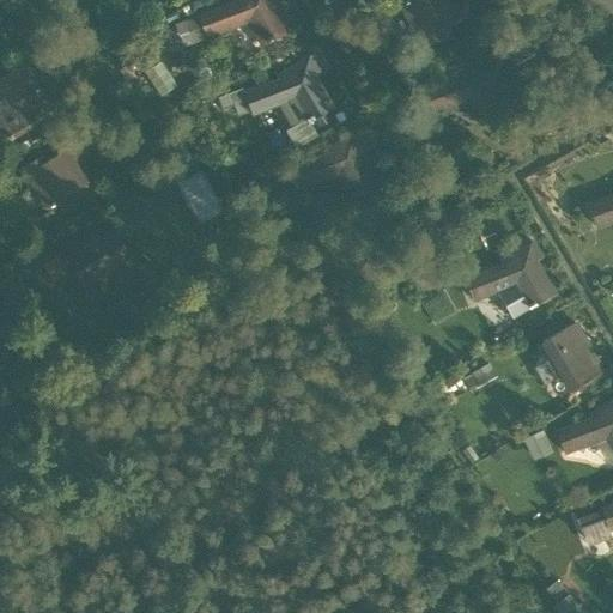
[(248,20),(262,46),(286,32),(267,0),(241,0),(236,4),(199,18),(205,36),(248,20)]
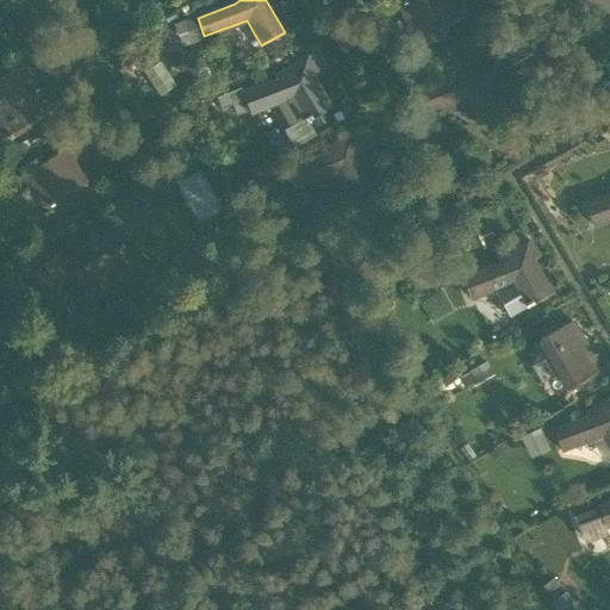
[(409,0),(400,6),(423,45),(439,37),(435,31),(456,18),(446,0),(409,0)]
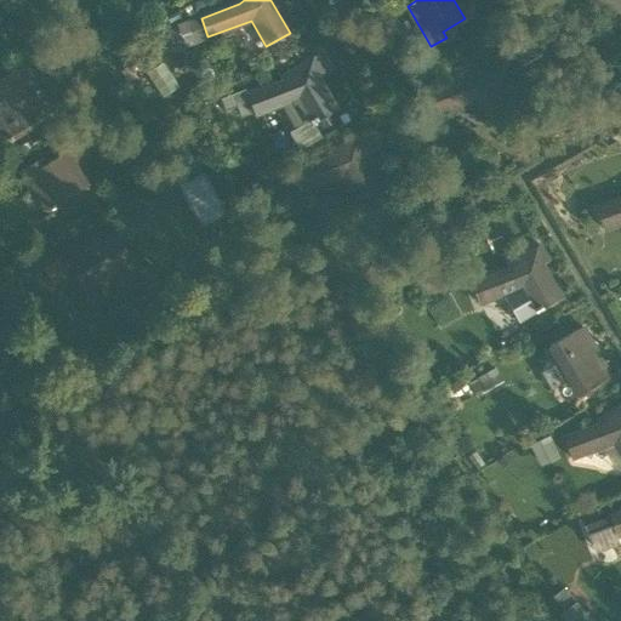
[(192,43),(208,36),(201,18),(184,24),(192,43)]
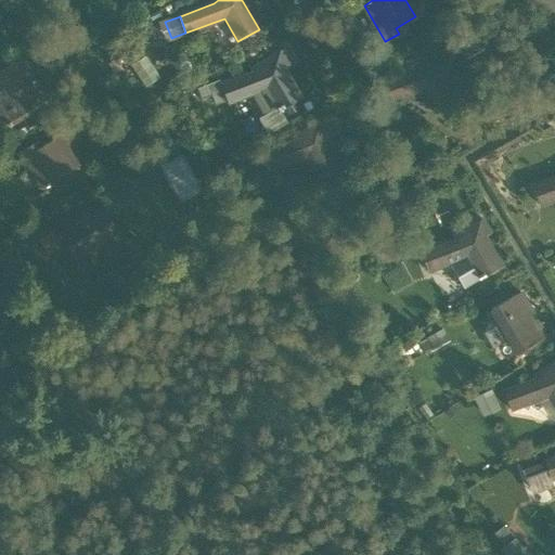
[(271,99),(279,112),(280,111),(300,98),(282,67),(288,63),(281,51),(258,65),(260,69),(255,72),(220,85),(226,100),(227,102),(249,93),(265,88),(271,99)]
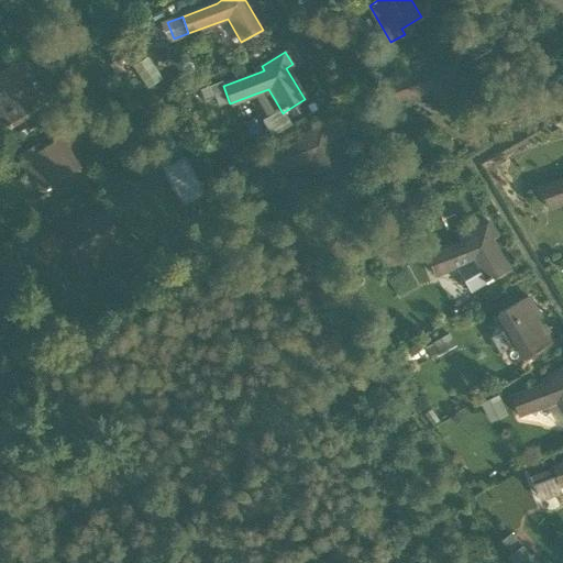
[(146,57),(132,67),(147,89),(162,79),(146,57)]
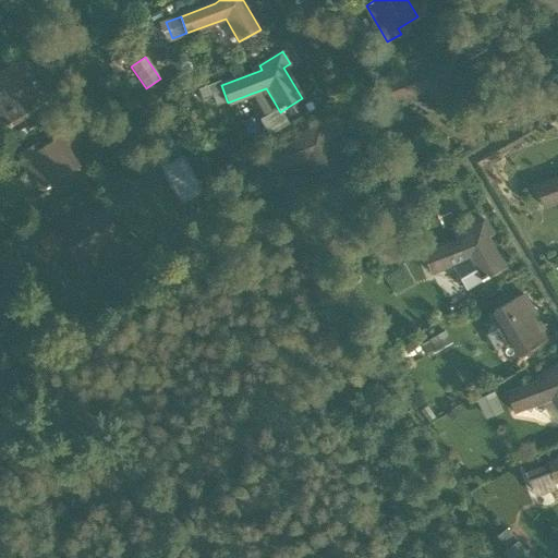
[(19,60),(14,62),(22,74),(26,72),(19,60)]
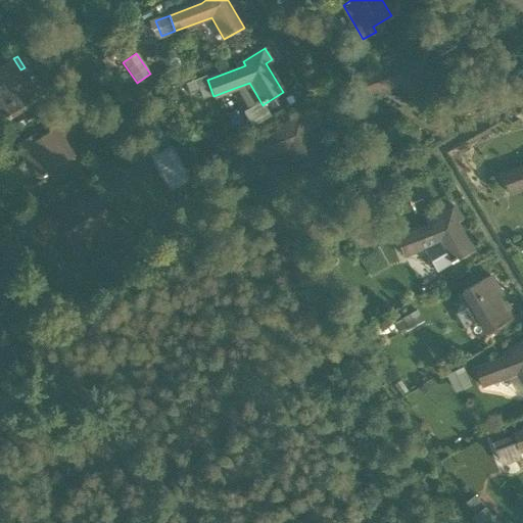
[(8,98),(15,110),(37,98),(24,76),(20,69),(13,58),(0,65),(0,99),(1,102),(8,98)]
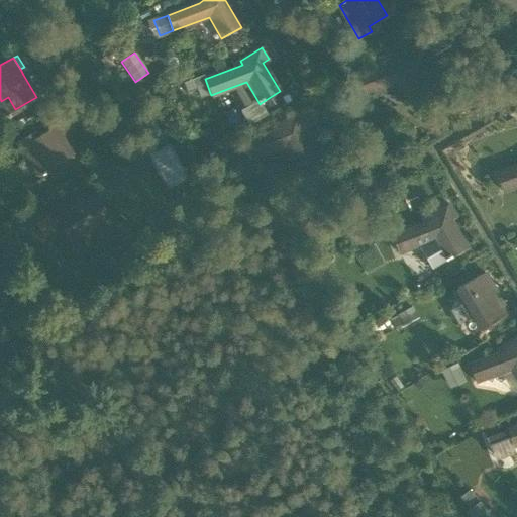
[(50,69),(55,82),(63,79),(59,67),(50,69)]
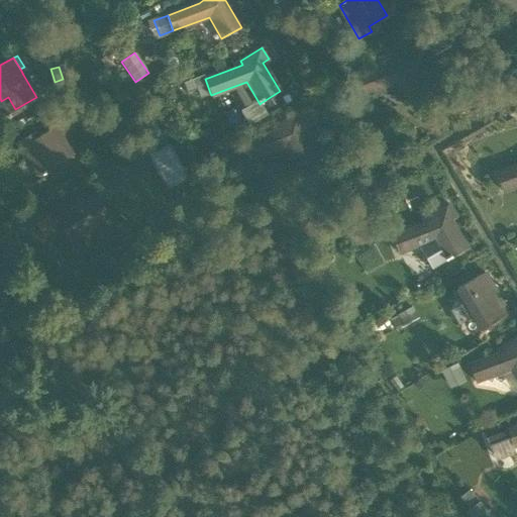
[(171,68),(156,76),(163,88),(178,79),(171,68)]
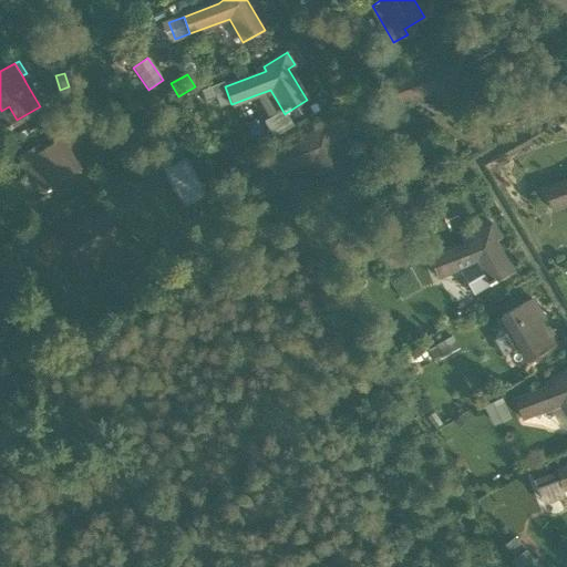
[(26,82),(40,106),(47,102),(32,79),(26,82)]
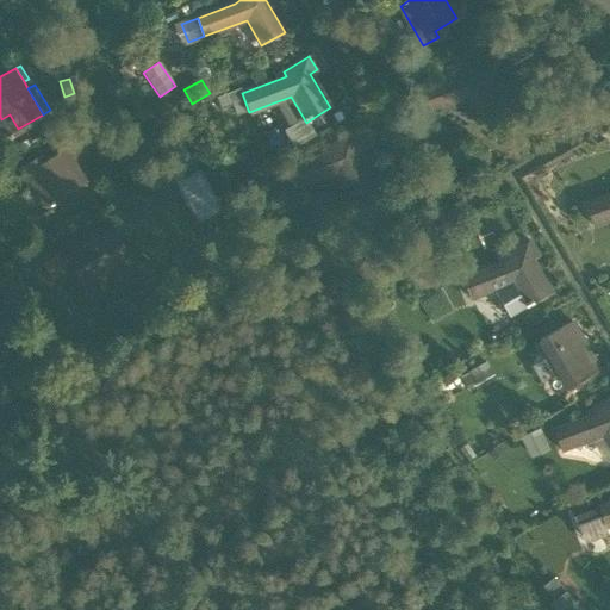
[(502,87),(491,93),(500,110),(511,104),(502,87)]
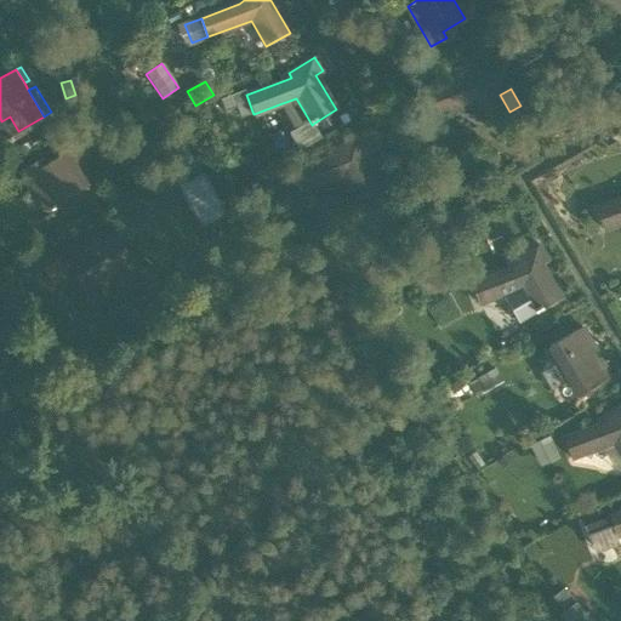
[(241,115),(252,112),(246,95),(245,90),(233,95),(238,107),(241,115)]
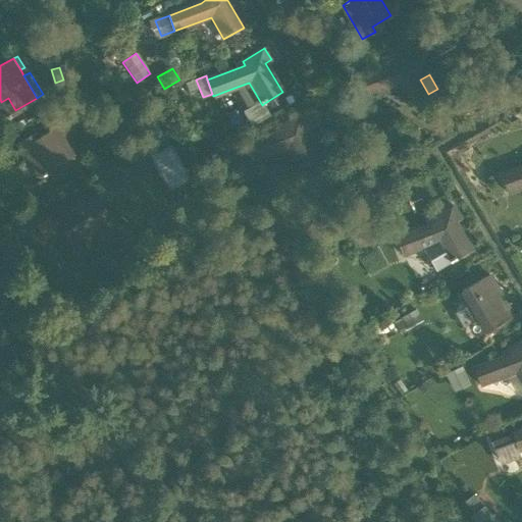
[(189,94),(200,90),(196,80),(185,84),(189,94)]
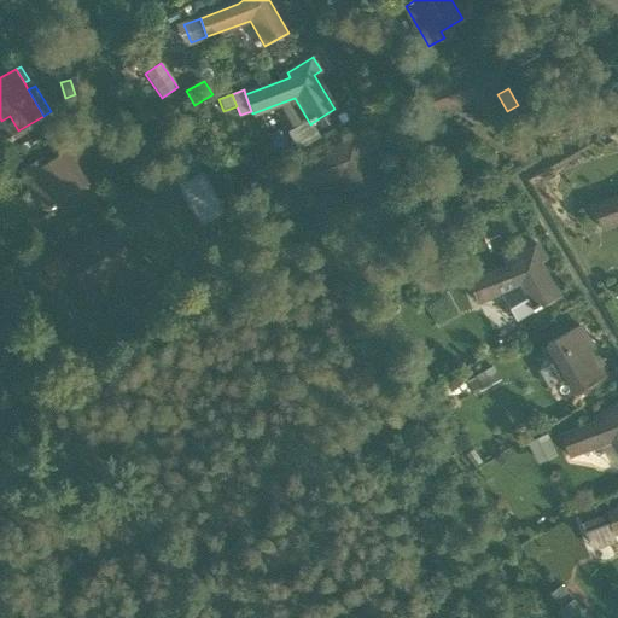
[(278,104),(293,130),(298,127),(292,116),(302,110),(295,98),(278,104)]
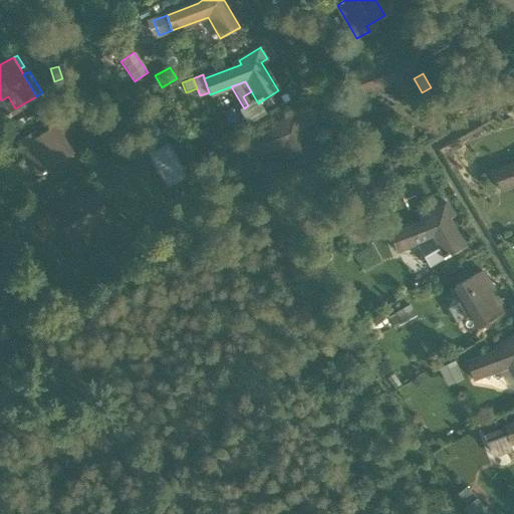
[(265,113),(259,102),(258,103),(251,91),(243,96),(248,105),(244,108),(240,110),(247,123),(265,113)]
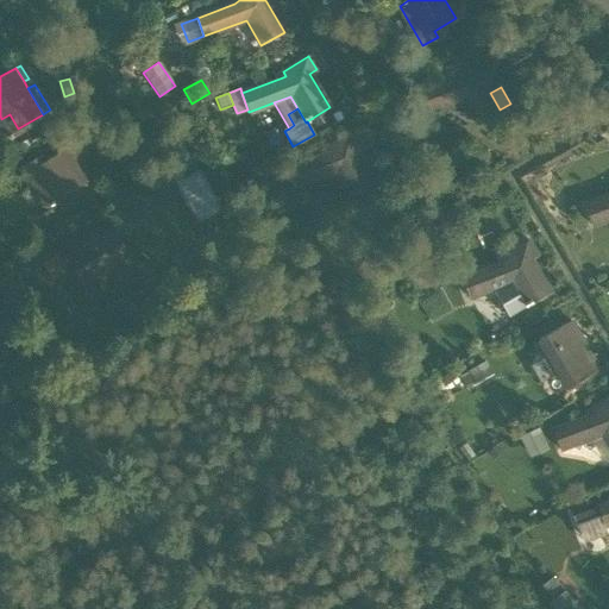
[(1,119),(0,115),(0,138),(18,129),(10,114),(1,119)]
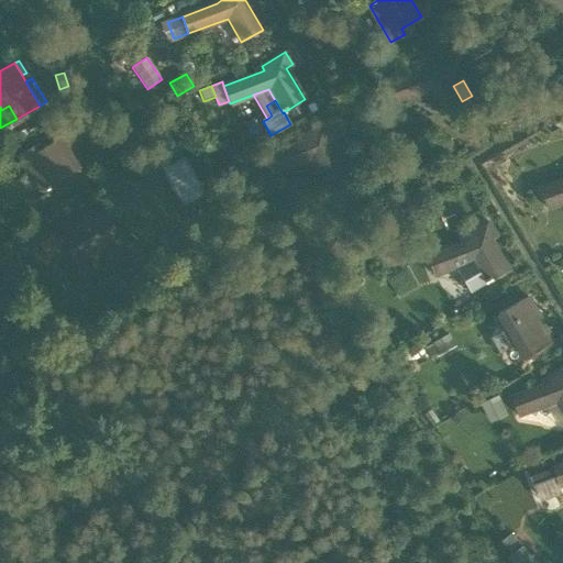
[(310,159),(323,184),(345,170),(328,139),(333,135),(327,123),(304,138),(306,141),(300,144),(265,156),(272,174),(310,159)]
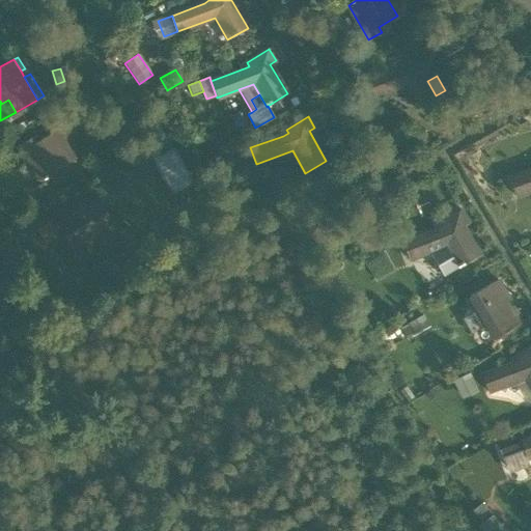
[(157,120),(138,131),(149,152),(168,142),(157,120)]
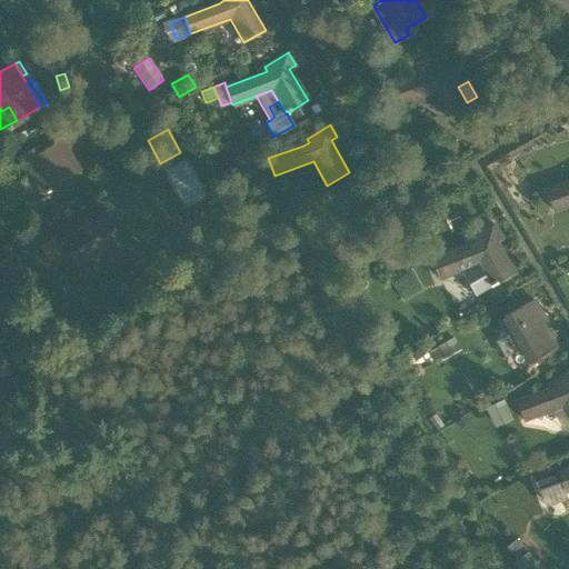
[(22,155),(43,192),(78,171),(60,140),(35,156),(31,150),(22,155)]
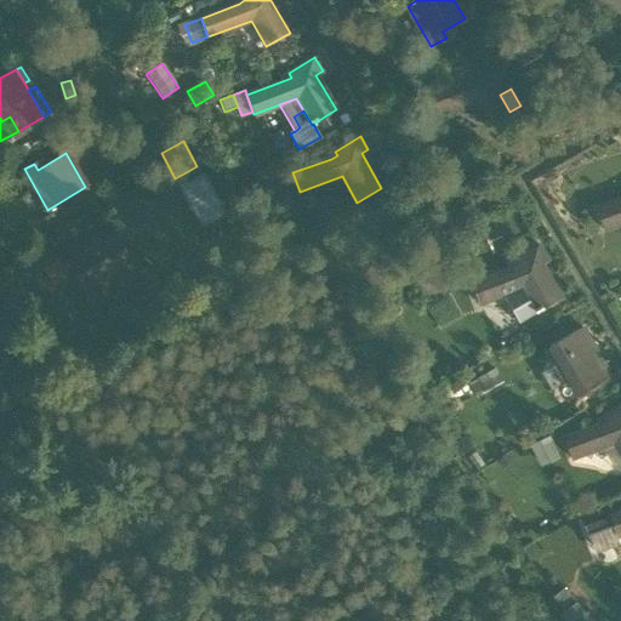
[(620,201),(598,210),(604,229),(620,222),(620,201)]
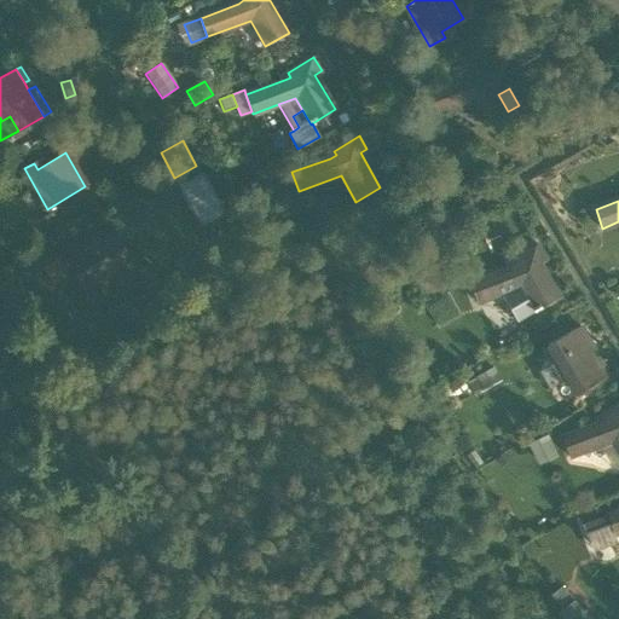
[(134,268),(133,266),(136,265),(132,260),(129,261),(110,229),(58,259),(67,273),(67,275),(73,271),(84,289),(88,296),(114,281),(123,295),(143,283),(134,268)]
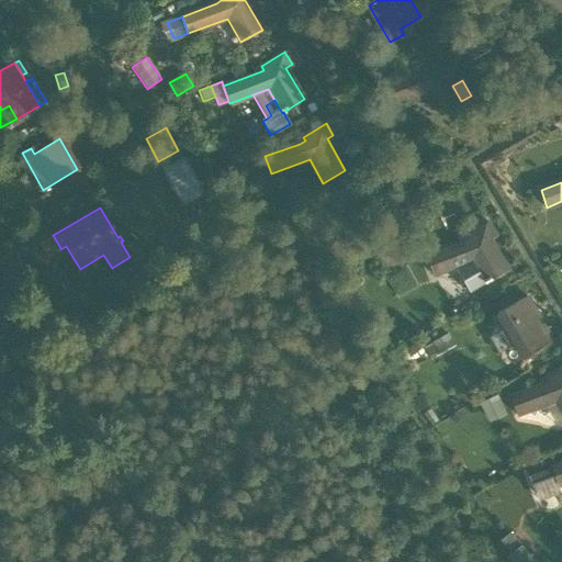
[(471,259),(485,283),(508,269),(490,238),(496,234),(489,223),(470,234),(472,237),(462,244),(427,256),(434,273),(452,266),(471,259)]
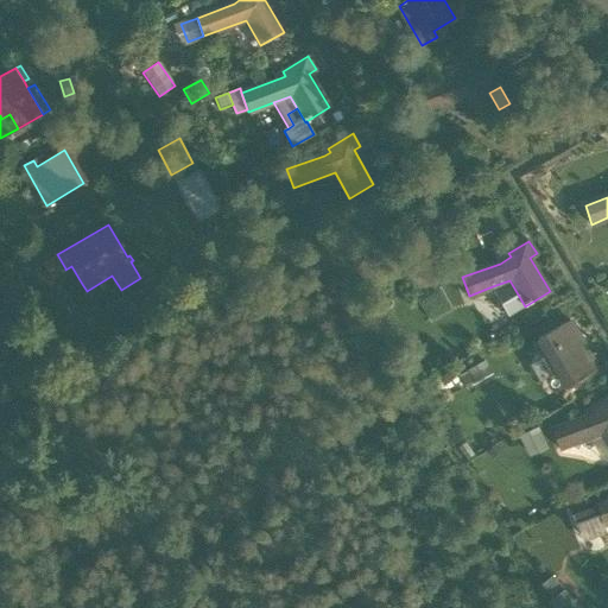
[(43,263),(51,277),(65,268),(57,254),(43,263)]
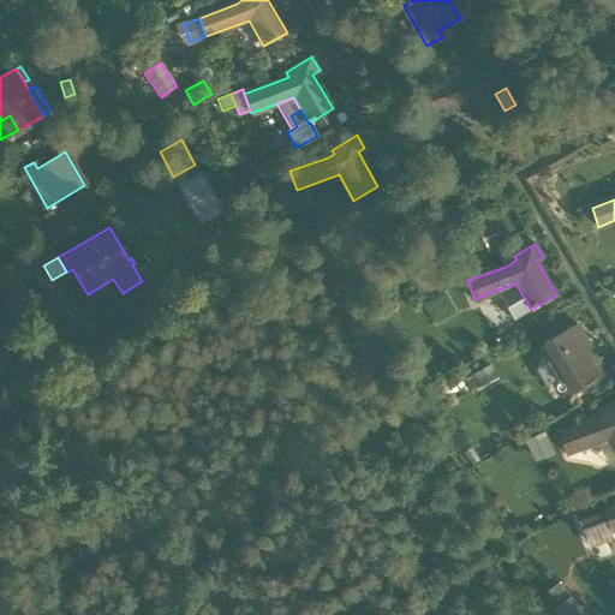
[(515,284),(495,291),(513,320),(531,310),(515,284)]
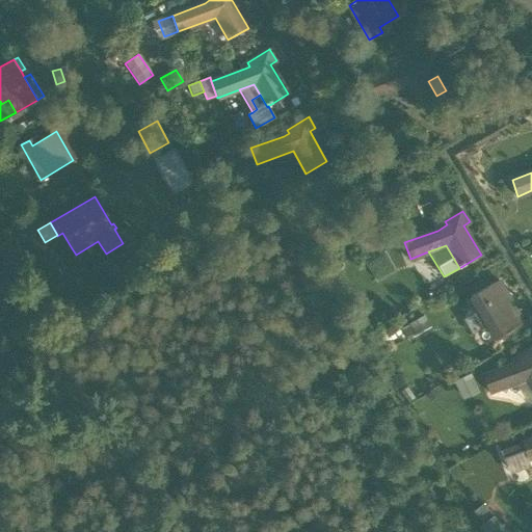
[(376,282),(396,271),(386,249),(365,259),(376,282)]
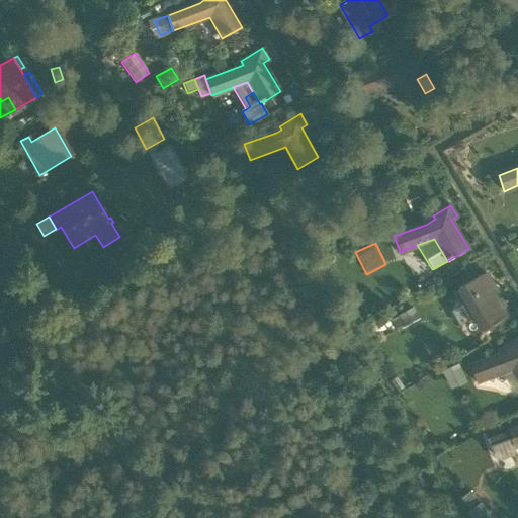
[(458,289),(482,330),(505,316),(489,289),(494,286),(486,273),(458,289)]
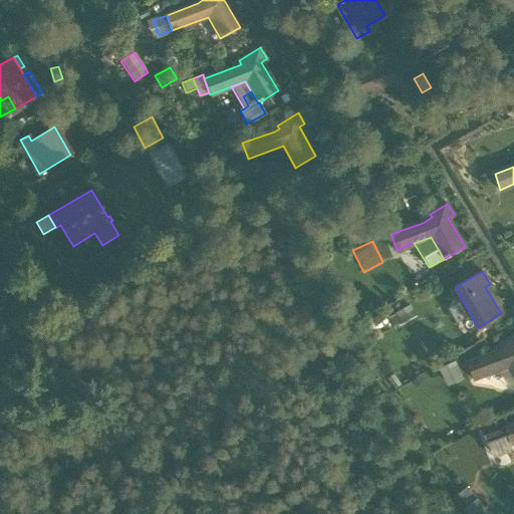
[(507,366),(513,376),(513,337),(501,345),(503,348),(499,351),(466,363),(472,379),(507,366)]
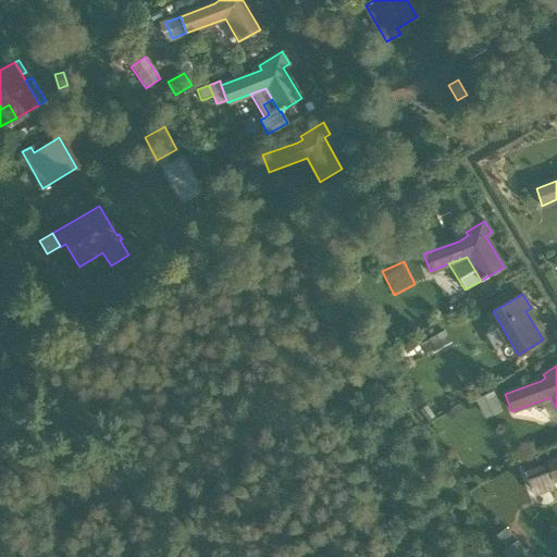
[(494,391),(478,397),(484,416),(502,409),(494,391)]
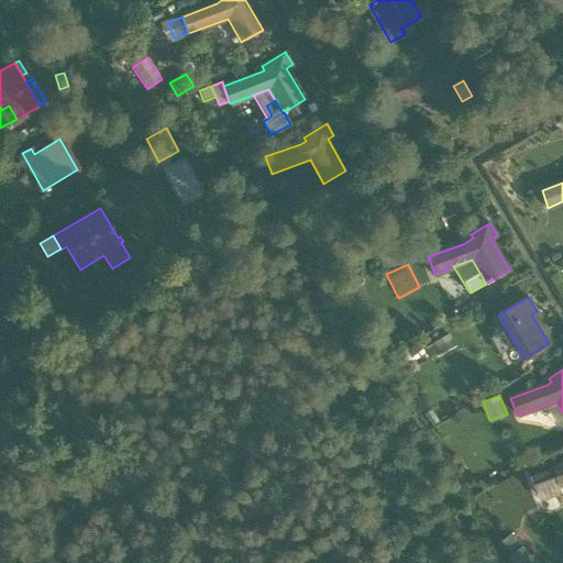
[(562,464),(552,468),(560,486),(562,484),(562,464)]
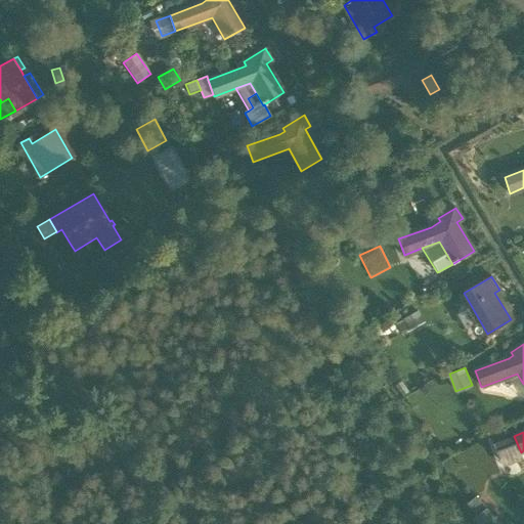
[(477,494),(465,504),(480,523),(494,523),(498,522),(477,494)]
